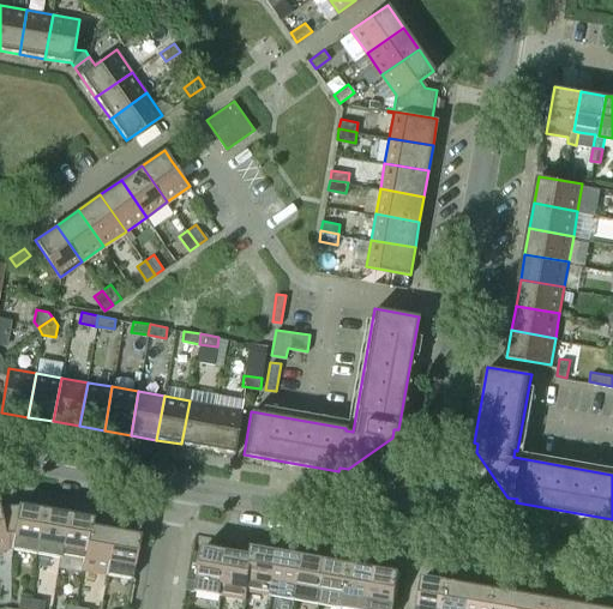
[(208,448),(215,405),(190,401),(181,444),(208,448)]
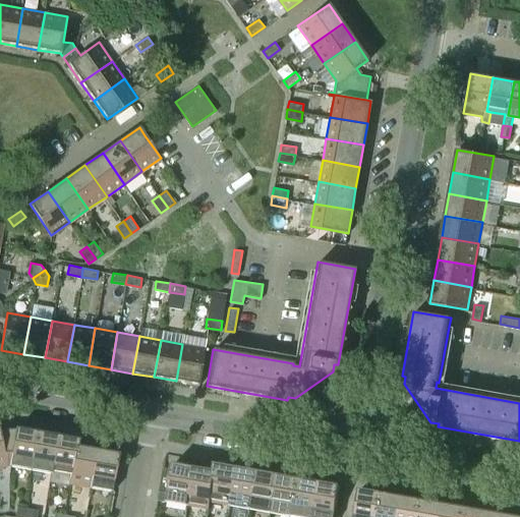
[(198,385),(206,348),(182,344),(176,381),(198,385)]
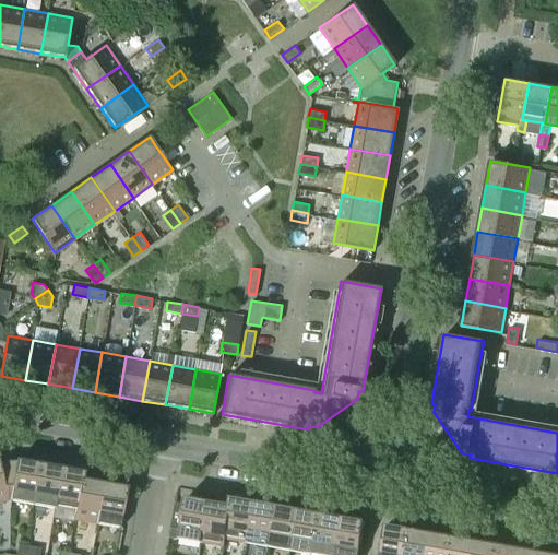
[(12,499),(19,459),(18,459),(16,460),(0,460),(0,500),(7,499),(11,499),(12,499)]
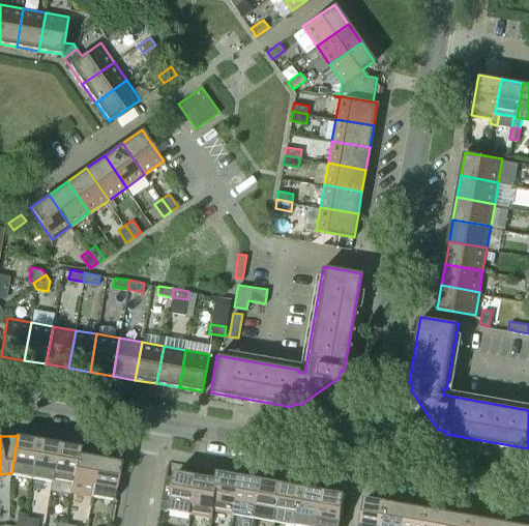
[(32,476),(38,439),(18,435),(11,473),(32,476)]
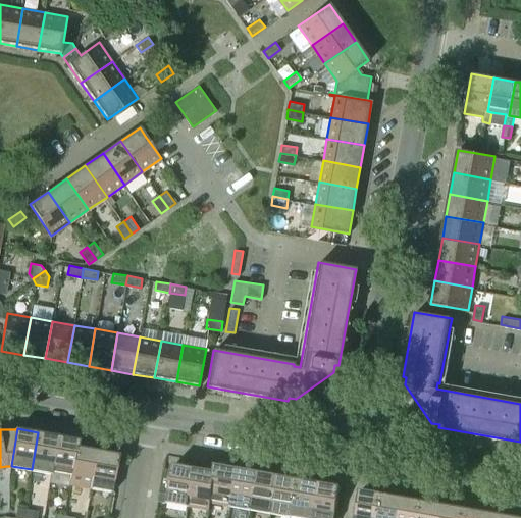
[(52,473),(58,436),(38,432),(32,469),(52,473)]
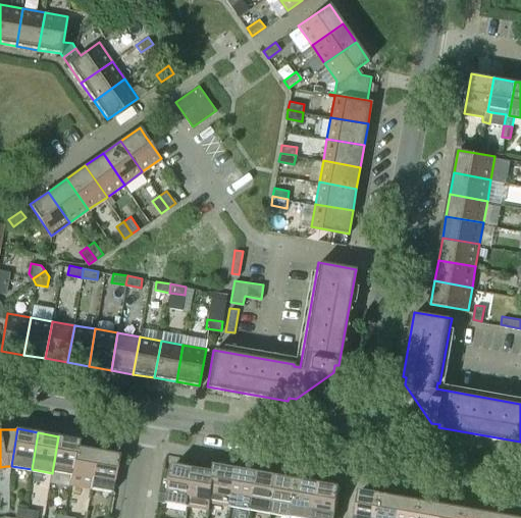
[(70,484),(80,439),(58,436),(52,473),(70,476),(69,483),(70,484)]
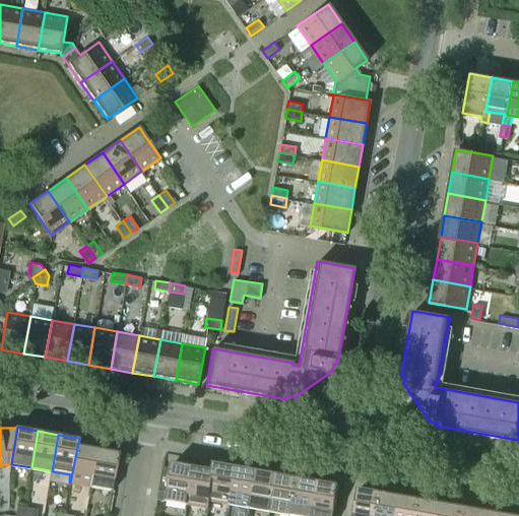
[(90,486),(96,449),(78,445),(79,438),(70,482),(90,486)]
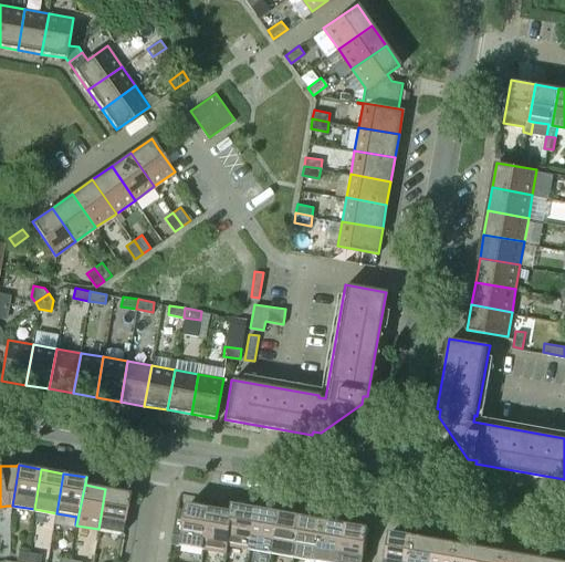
[(123,533),(129,492),(105,489),(98,529),(123,533)]
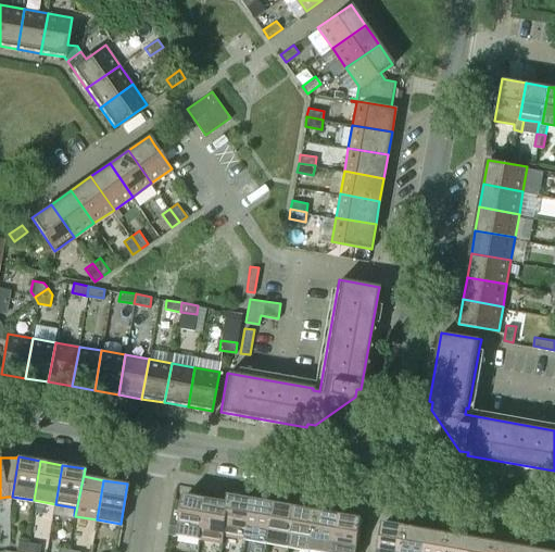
[(200,538),(207,498),(185,494),(184,499),(175,498),(171,524),(179,525),(177,534),(200,538)]
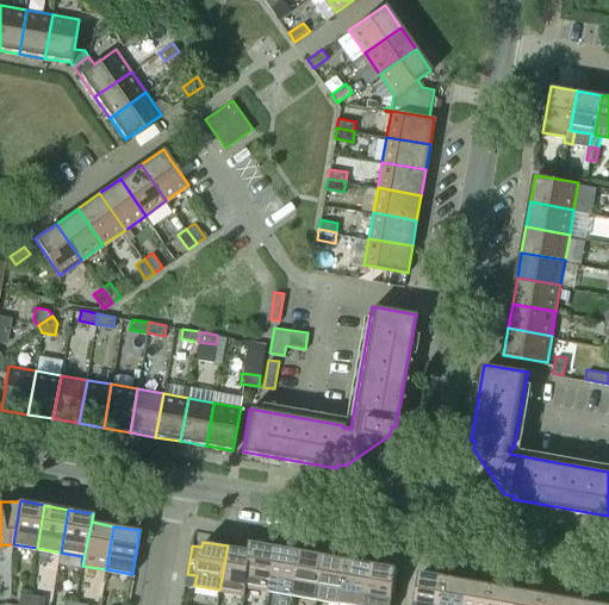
[(269,590),(277,547),(252,542),(250,550),(252,550),(246,585),(247,585),(269,590)]
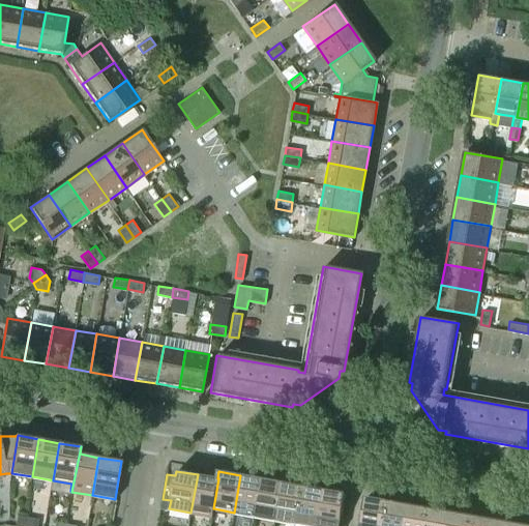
[(218,478),(217,478),(198,474),(190,513),(213,516),(214,508),(213,508),(218,478)]
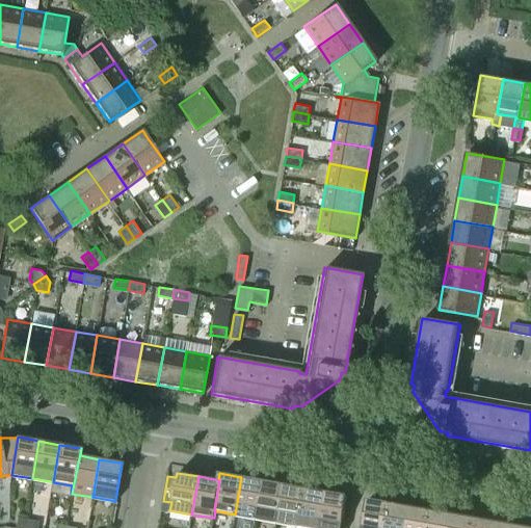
[(256,518),(262,480),(241,477),(235,515),(256,518)]
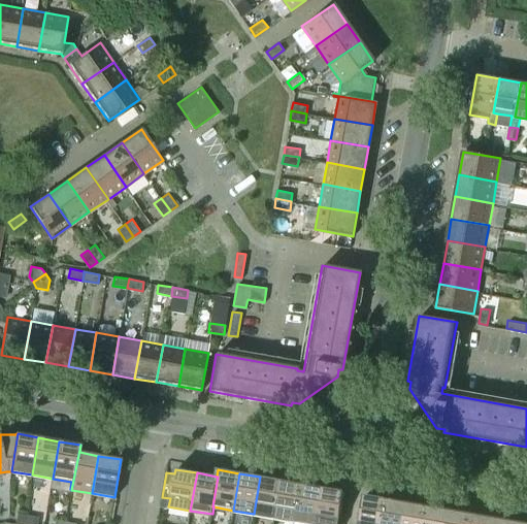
[(274,518),(282,481),(260,477),(254,514),(274,518)]
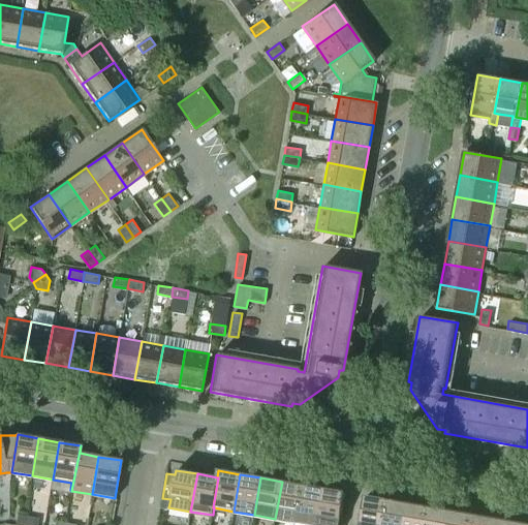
[(296,522),(303,485),(282,482),(275,519),(296,522)]
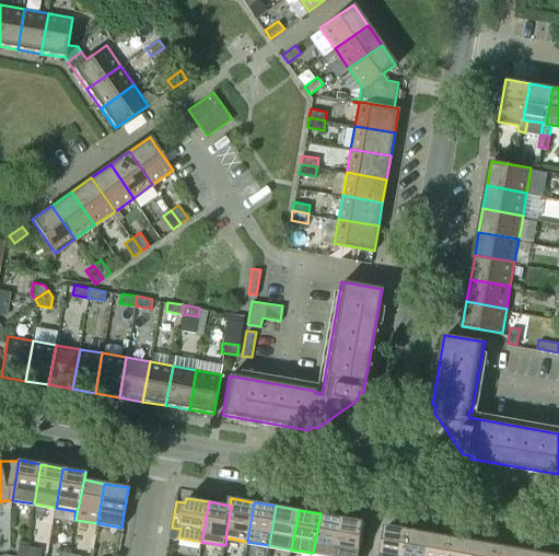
[(329,555),(336,555),(342,518),(321,513),(313,553),(329,555)]
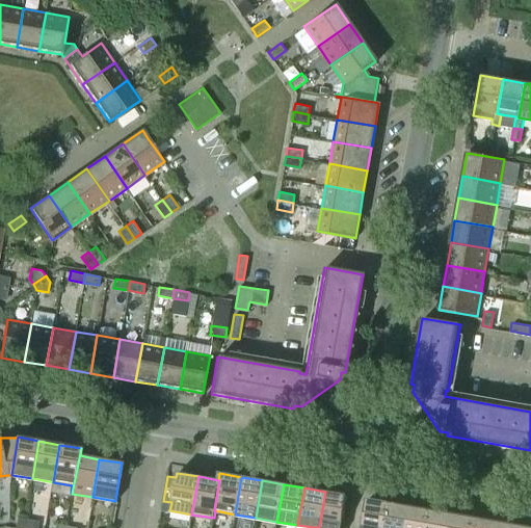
[(341,527),(347,495),(325,492),(319,527),(341,527)]
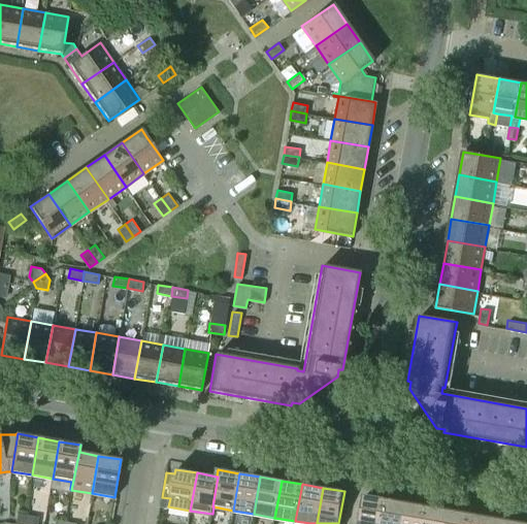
[(381,523),(386,498),(364,495),(359,523),(381,523)]
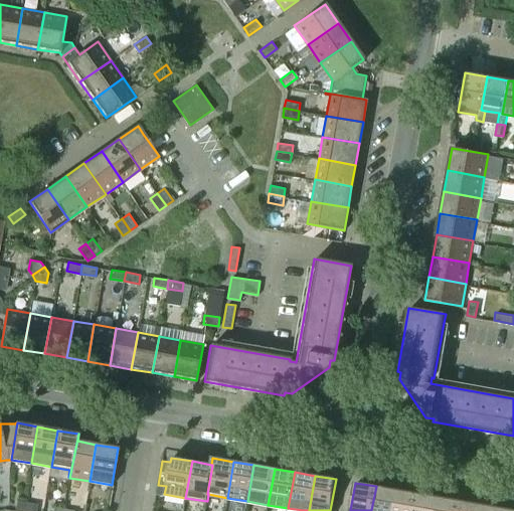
[(392,510),(396,490),(376,486),(371,510),(392,510)]
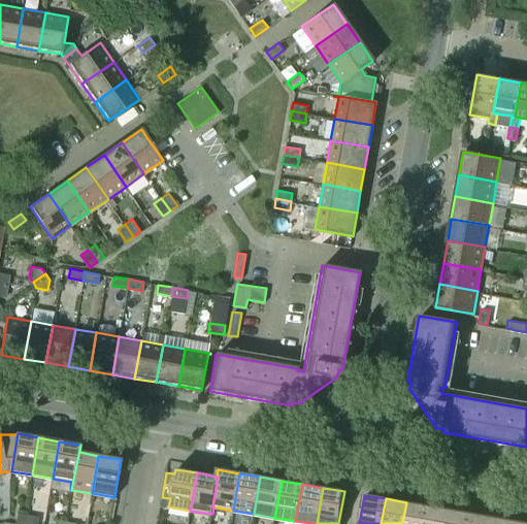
[(424,523),(427,505),(406,502),(402,523),(424,523)]
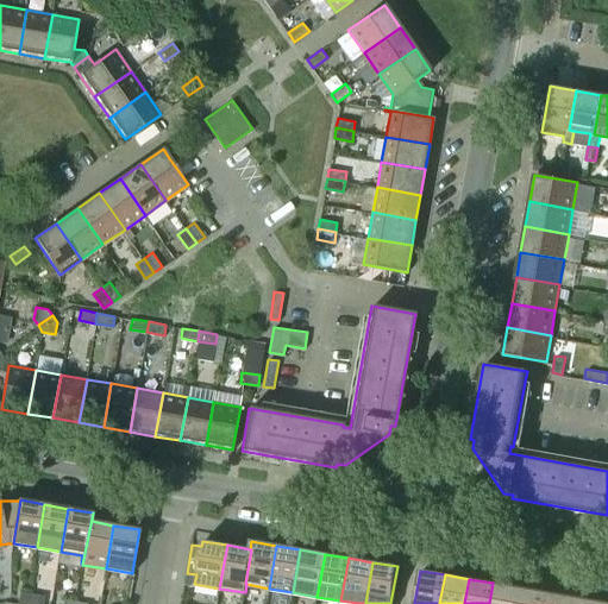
[(514,603),(516,587),(493,583),(489,603),(514,603)]
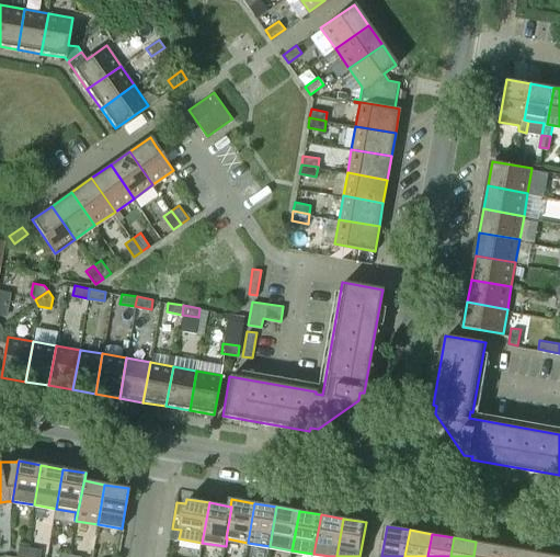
[(495,556),(499,546),(476,542),(473,556),(495,556)]
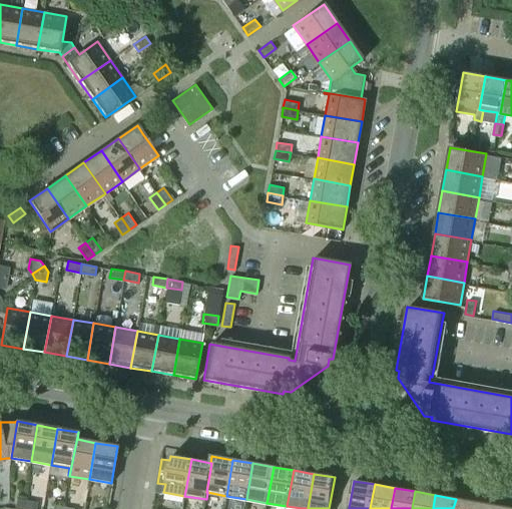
[(20,508),(25,508),(27,499),(17,497),(15,508),(20,508)]
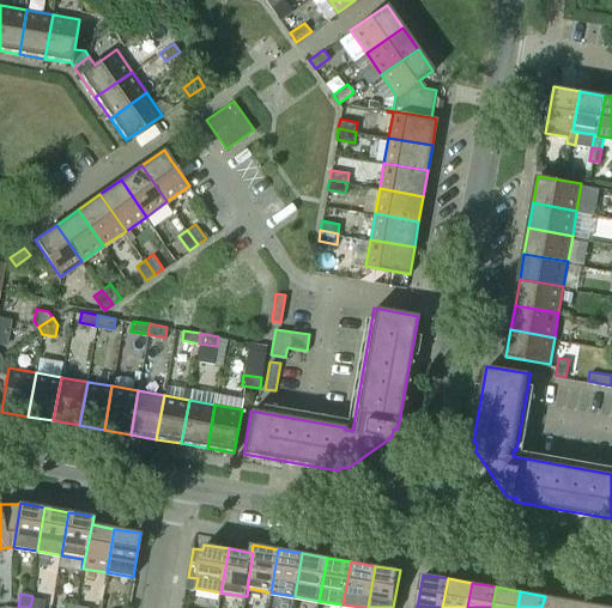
[(43,607),(44,599),(32,596),(30,607),(43,607)]
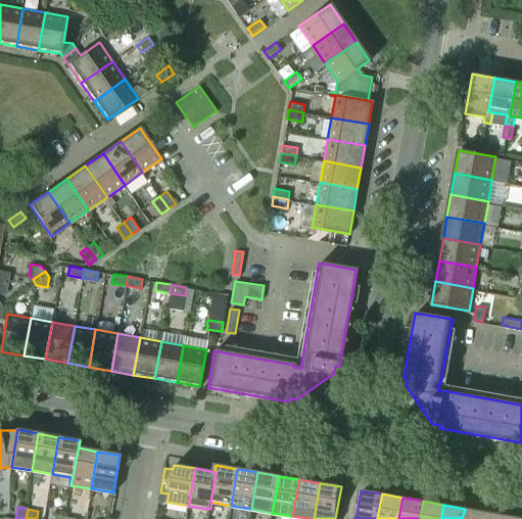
[(483,518),(485,512),(465,509),(462,518),(483,518)]
